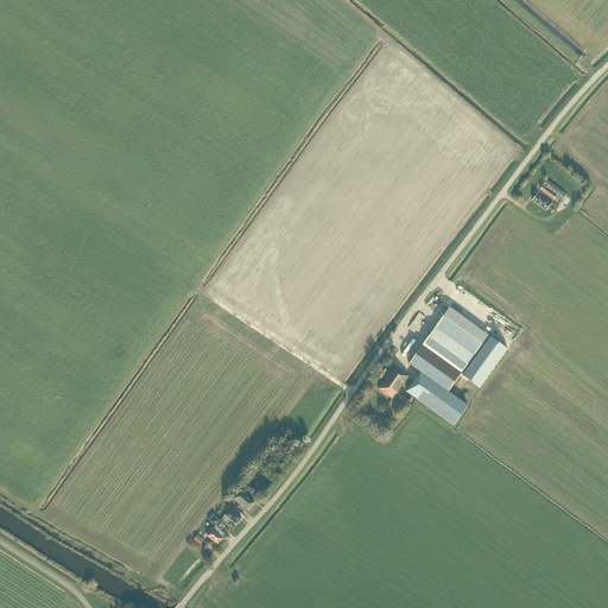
[(553,200),(556,197),(562,201),(565,195),(546,181),(543,185),(549,190),(549,191),(543,187),(540,190),(553,200)]
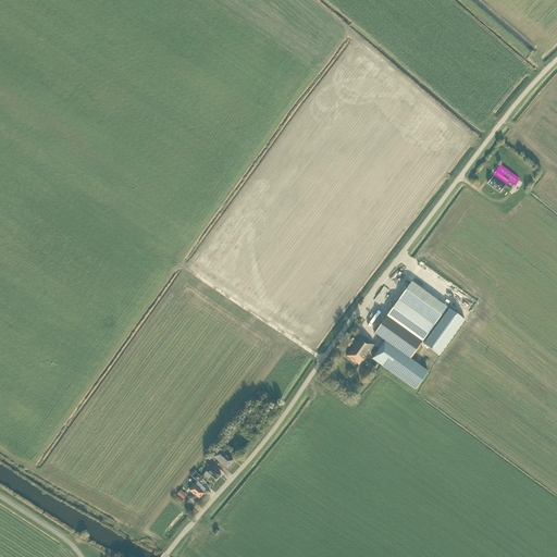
[(487,184),(499,193),(505,186),(493,177),(487,184)]
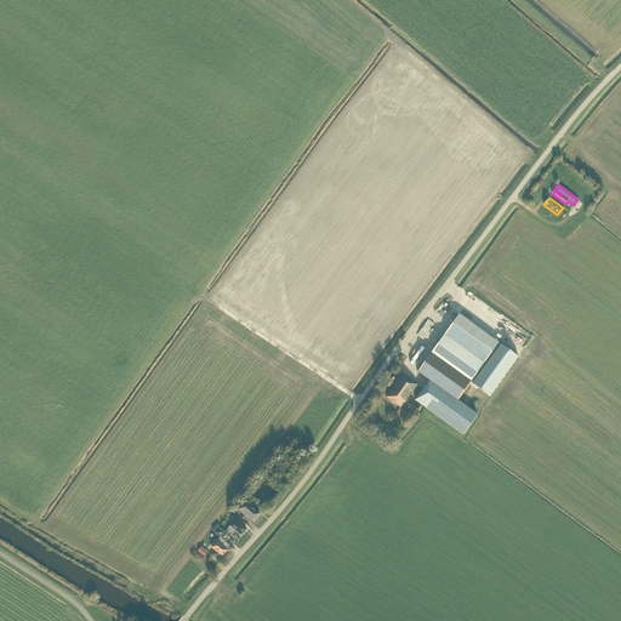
[(570,215),(567,220),(573,226),(577,221),(570,215)]
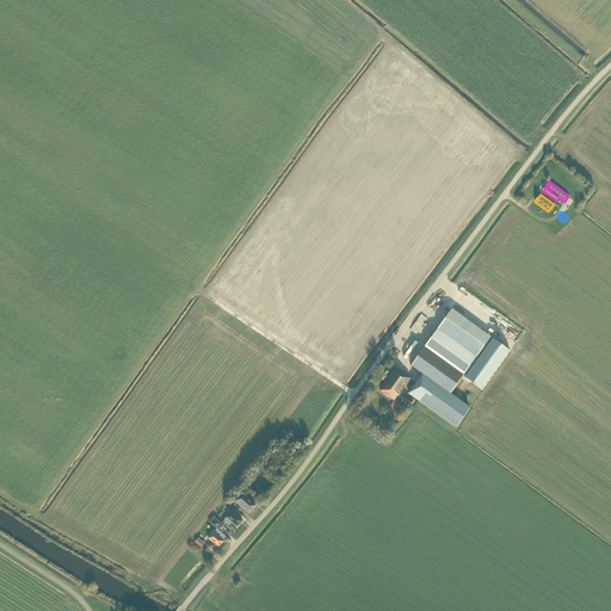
[(451,309),(423,349),(455,371),(462,377),(491,338),(451,309)]
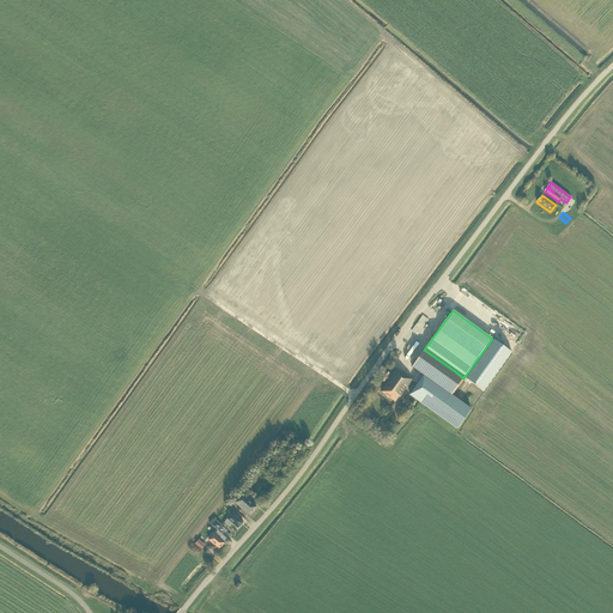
[(485,393),(513,354),(496,341),(467,380),(485,393)]
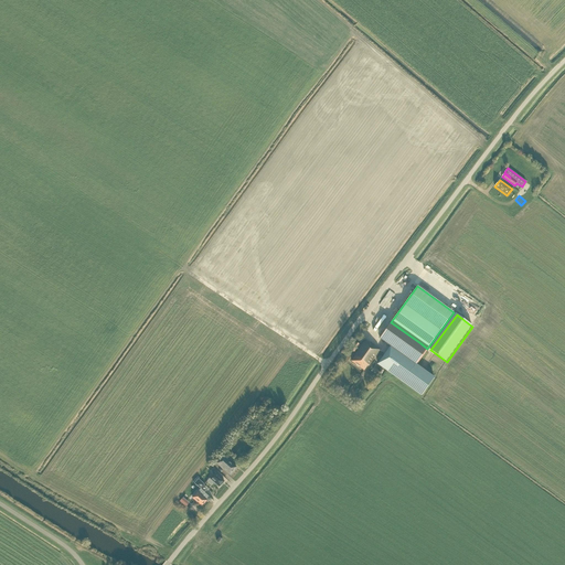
[(427,349),(420,343),(391,322),(380,339),(391,347),(416,364),(427,349)]
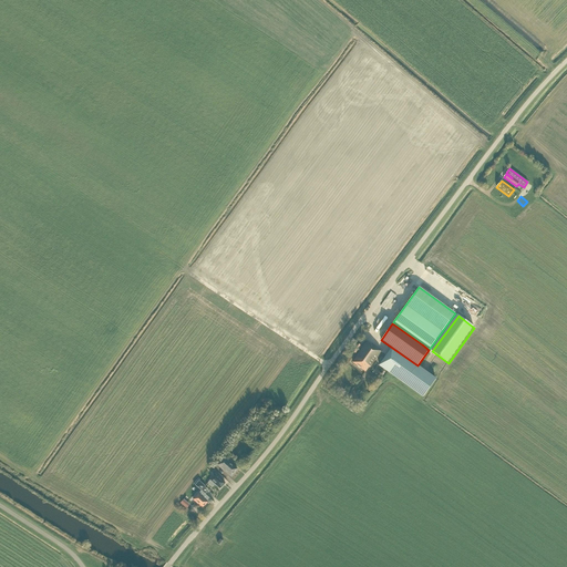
[(381,352),(380,351),(367,342),(356,357),(357,358),(352,362),(366,372),(369,367),(370,367),(380,352),(381,352)]
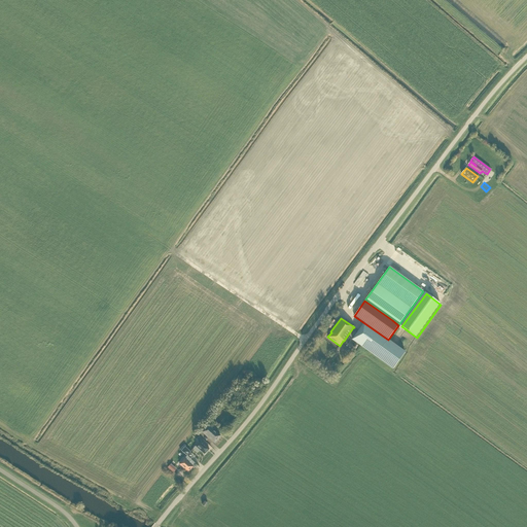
[(325,325),(330,329),(336,322),(330,319),(325,325)]
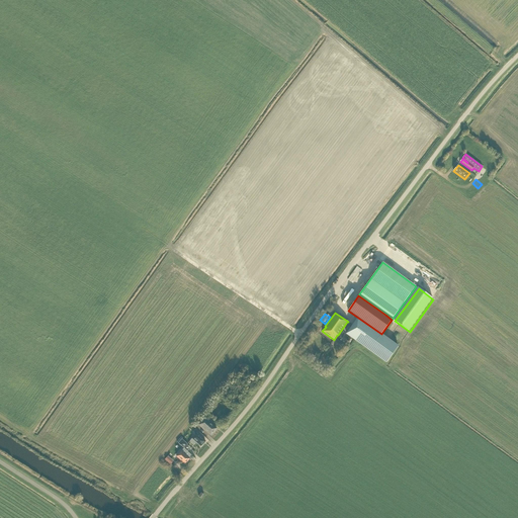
[(381,334),(358,318),(346,334),(373,353),(373,352),(386,362),(398,347),(380,335),(381,334)]
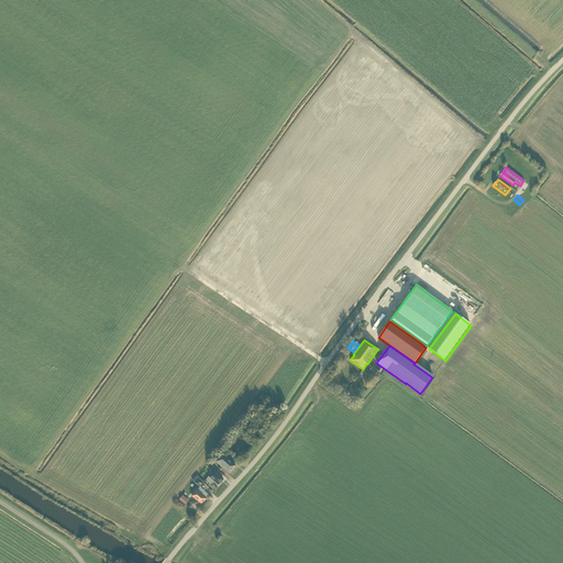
[(229,473),(235,466),(222,455),(217,462),(229,473)]
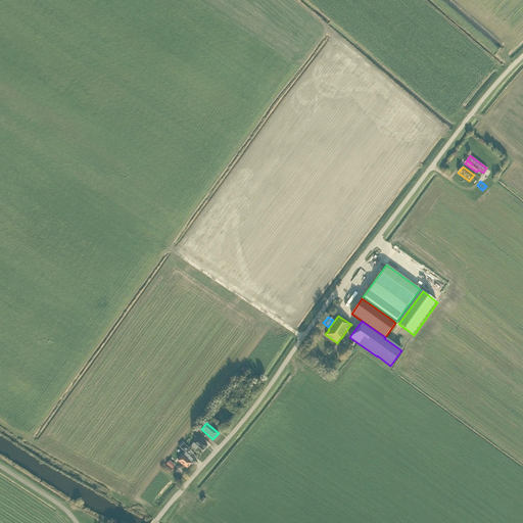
[(198,438),(194,443),(191,445),(195,449),(198,446),(202,450),(207,445),(198,438)]
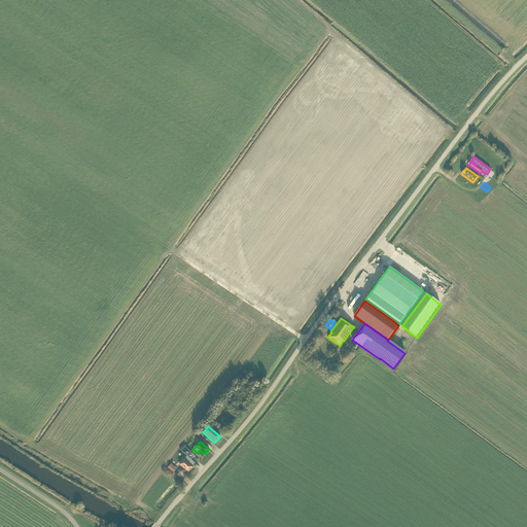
[(181,451),(185,455),(186,456),(190,453),(190,452),(185,447),(185,446),(184,445),(183,446),(180,450),(181,451)]
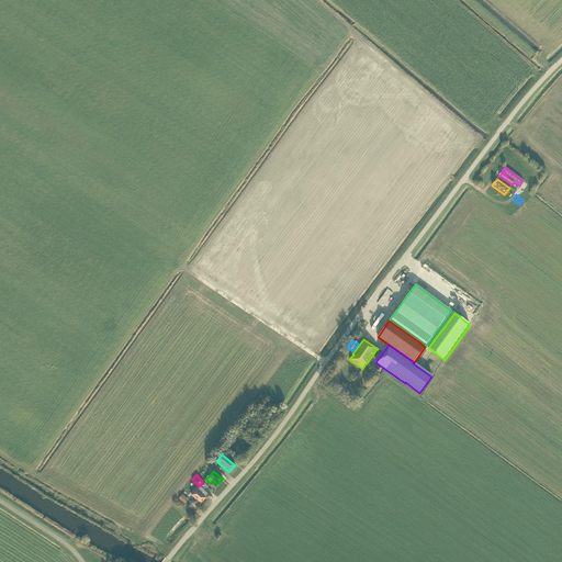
[(201,494),(203,491),(199,486),(191,495),(201,504),(201,503),(202,503),(203,502),(203,501),(205,498),(201,494)]
